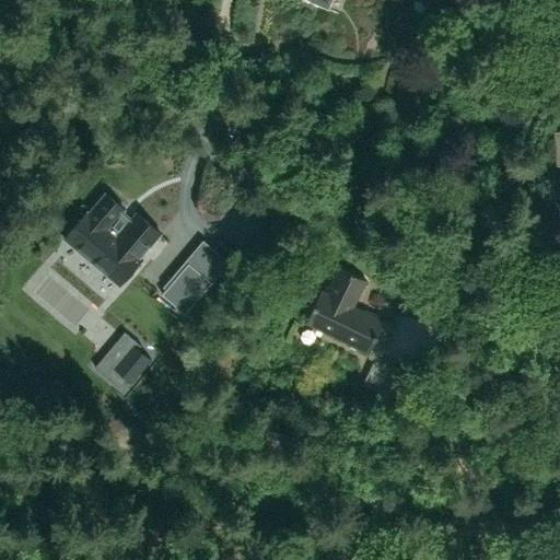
[(305,0),(328,10),(331,0),(305,0)]
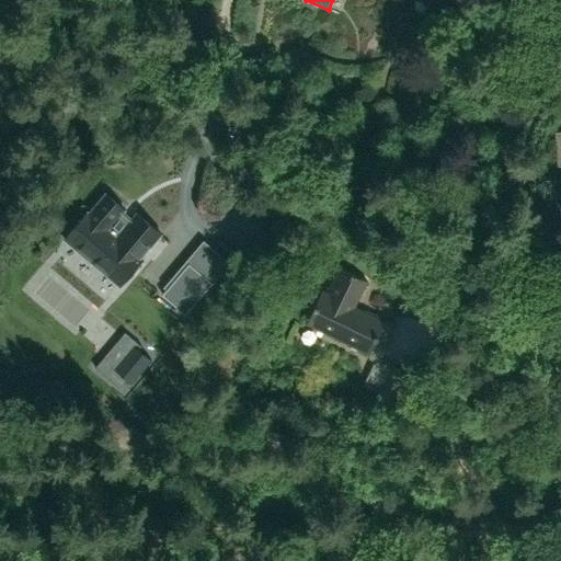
[(89,213),(66,240),(119,285),(141,261),(139,259),(160,235),(136,215),(129,224),(119,216),(126,209),(107,194),(91,215),(89,213)]
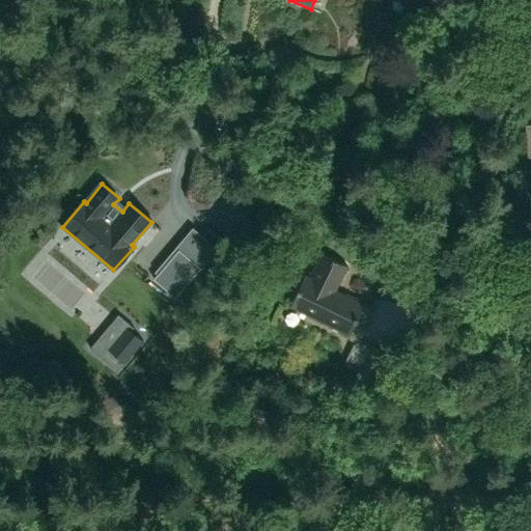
[(206,255),(219,246),(205,228),(193,238),(206,255)]
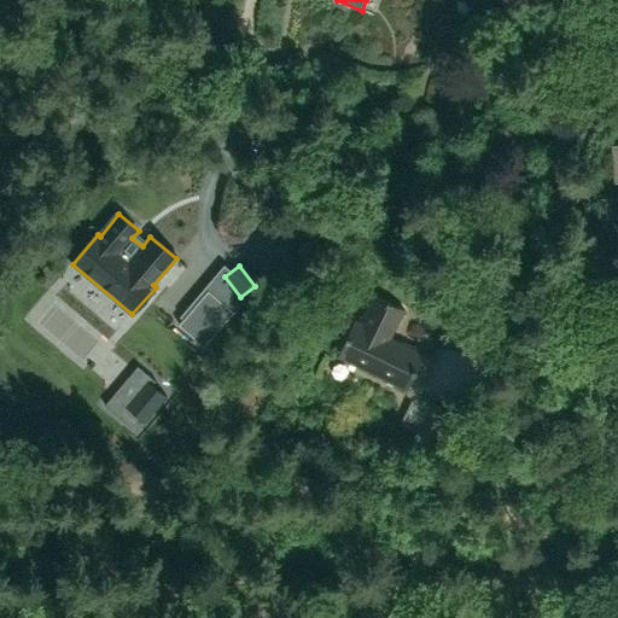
[(208,291),(179,325),(205,348),(234,313),(208,291)]
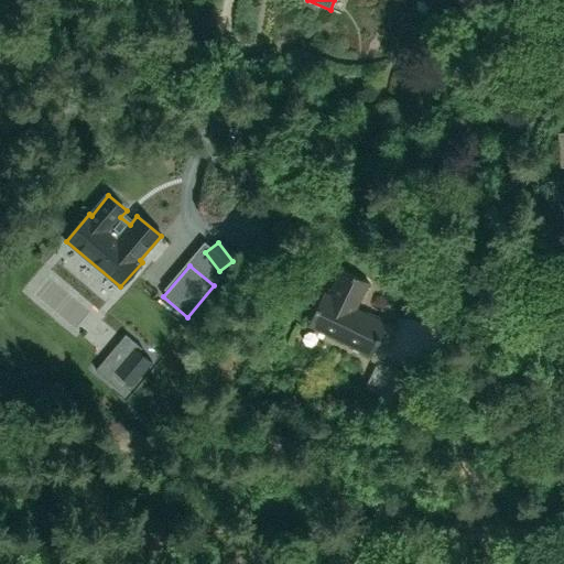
[(307,325),(370,356),(386,324),(355,310),(367,284),(340,271),(328,296),(323,294),(307,325)]
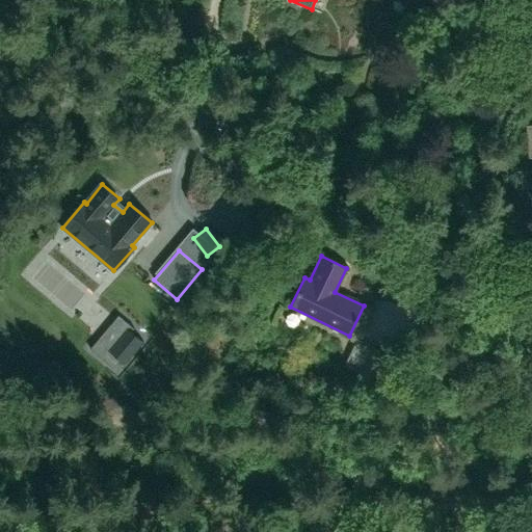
[(364,365),(348,357),(344,366),(373,380),(387,355),(372,348),(364,365)]
